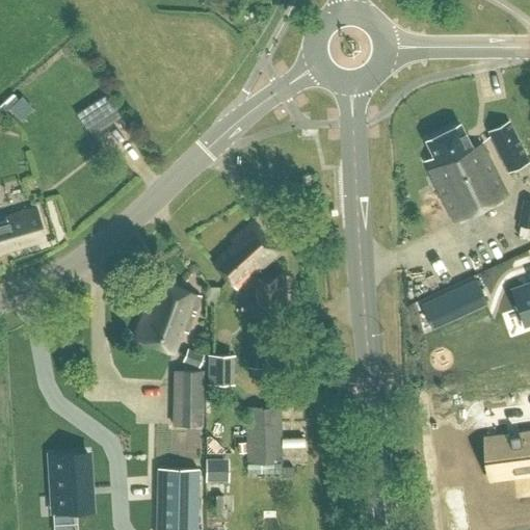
[(529,159),(511,123),(488,133),(508,174),(529,164),(529,159)]
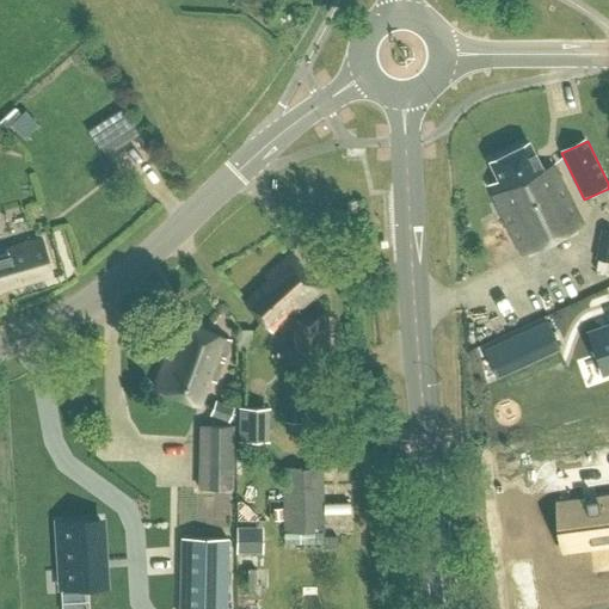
[(545,171),(531,145),(492,165),(502,185),(496,196),(526,257),(586,226),(555,166),(545,171)]
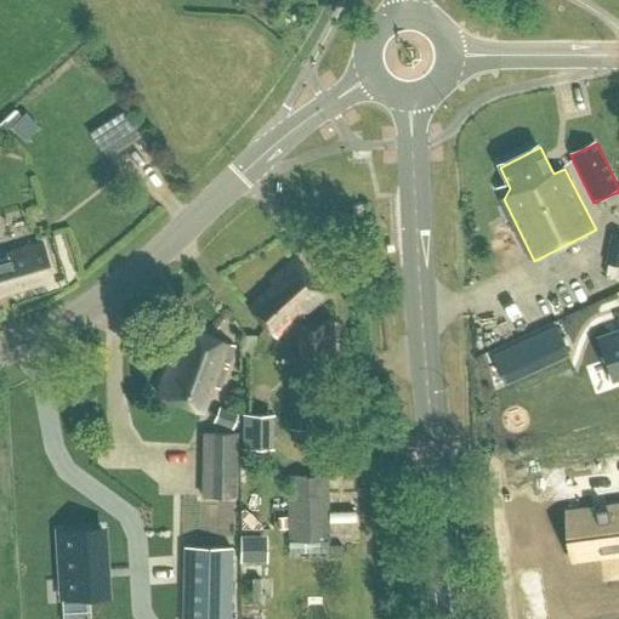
[(0,297),(57,280),(46,246),(0,261),(0,306),(1,306),(0,302),(0,297)]
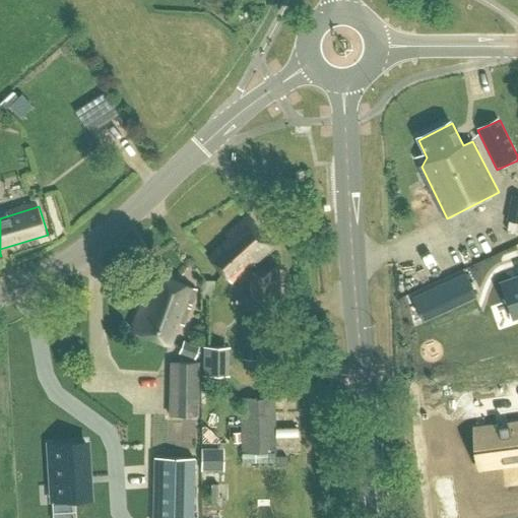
[(256,228),(250,221),(228,240),(228,243),(209,258),(229,281),(254,260),(255,262),(272,248),(262,236),(258,241),(251,232),(256,228)]
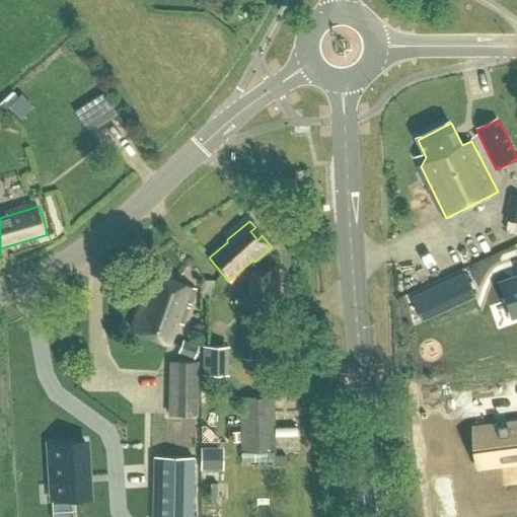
[(243,296),(245,313),(282,311),(279,268),(248,270),(249,281),(252,281),(253,295),(243,296)]
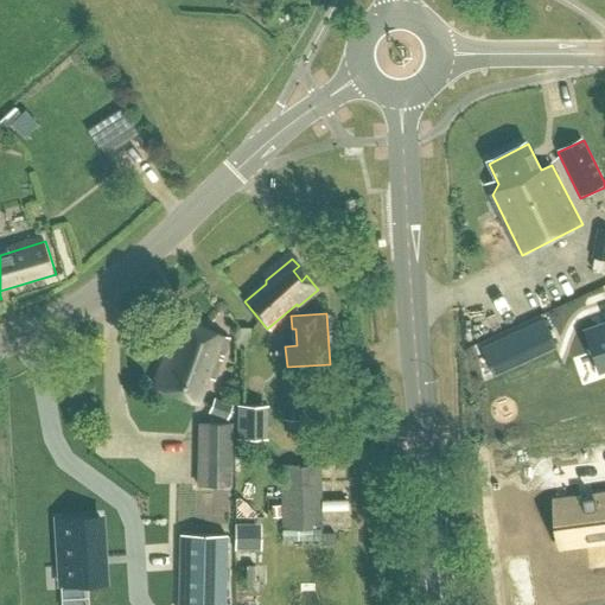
[(231,339),(177,317),(159,358),(167,362),(157,387),(197,403),(208,377),(215,381),(231,339)]
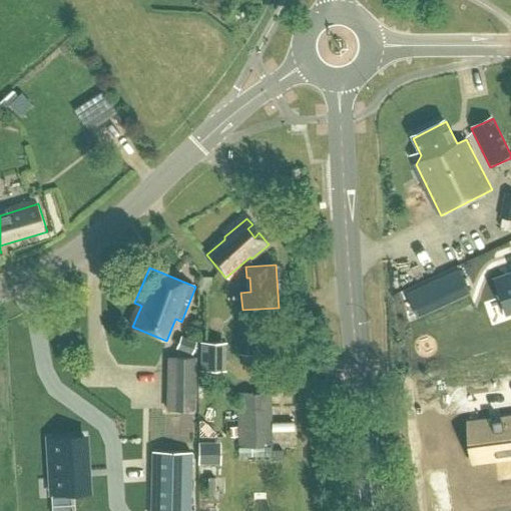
[(460,272),(407,296),(417,318),(470,294),(460,272)]
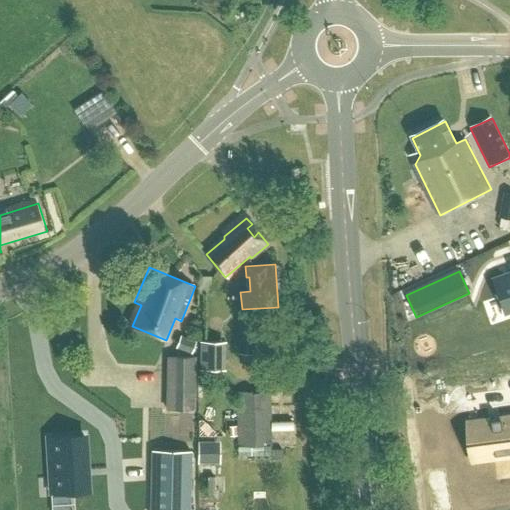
[(509,275),(494,281),(505,315),(509,313),(509,275)]
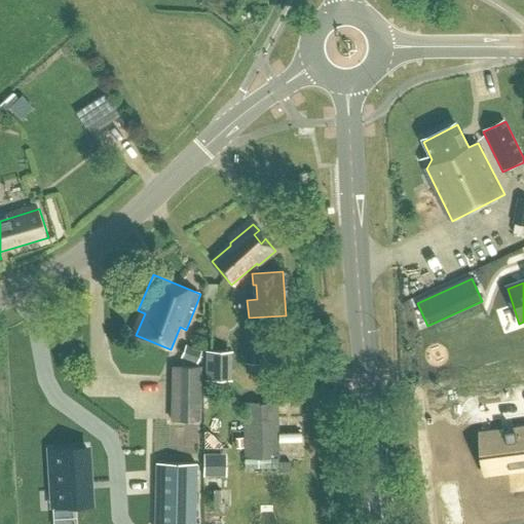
[(278,324),(247,323),(246,363),(278,364),(278,324)]
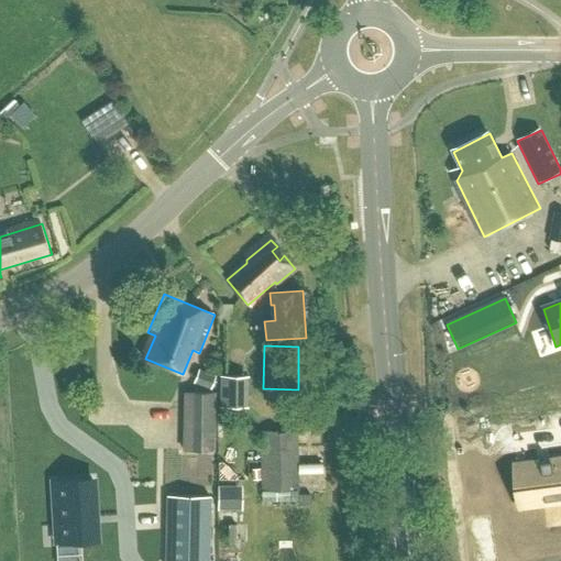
[(217,376),(199,370),(195,385),(211,391),(217,376)]
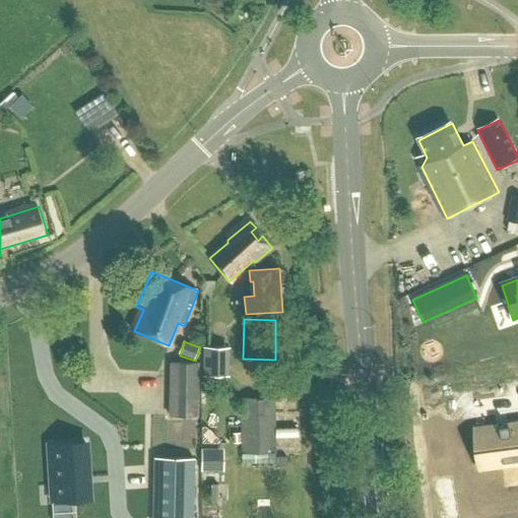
[(229,347),(202,347),(202,376),(229,376),(229,347)]
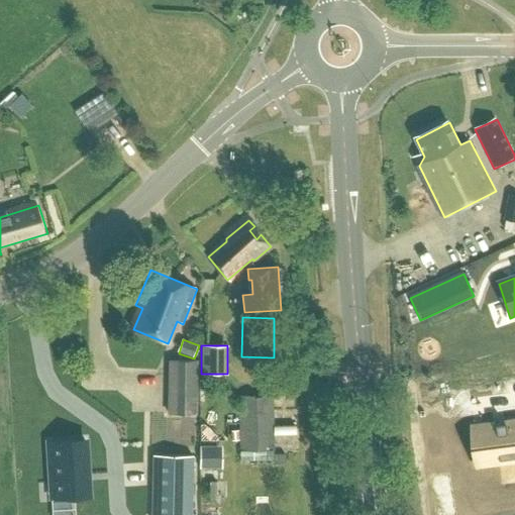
[(155,398),(151,514),(196,514),(198,359),(177,359),(176,398),(155,398)]
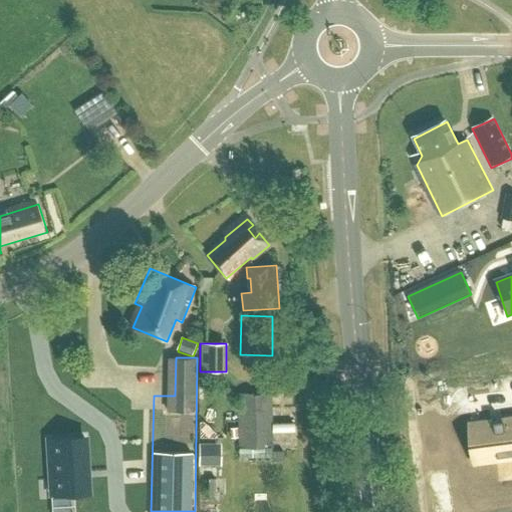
[(273,449),(272,395),(239,396),(240,450),(273,449)]
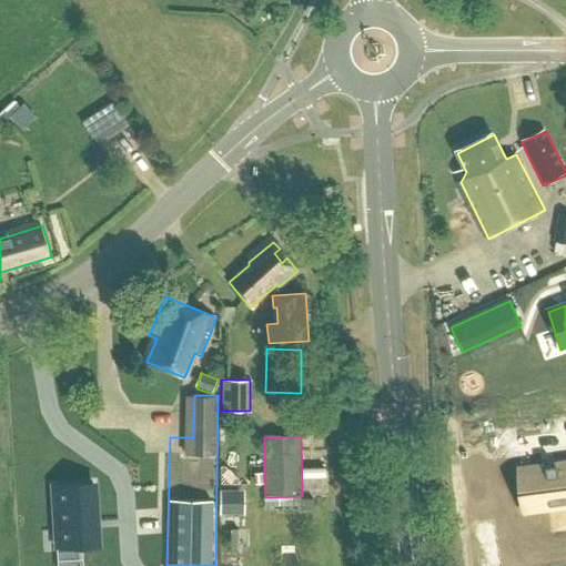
[(565,465),(519,472),(525,512),(565,505),(565,465)]
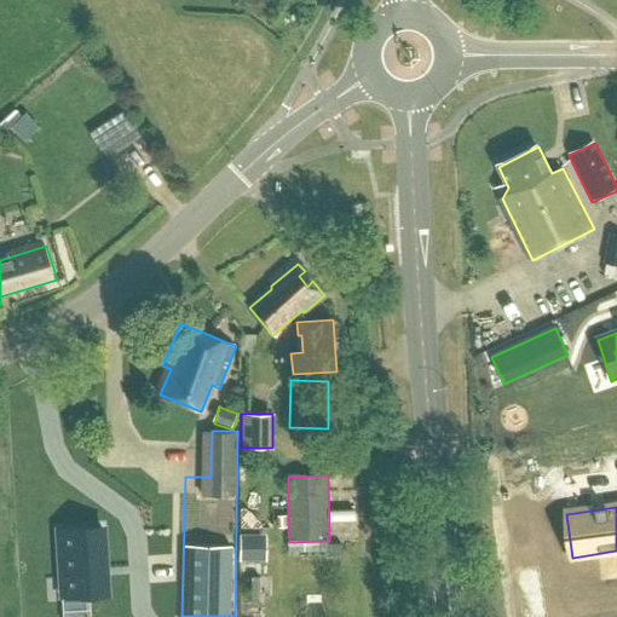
[(103,524),(59,526),(63,594),(107,592),(103,524)]
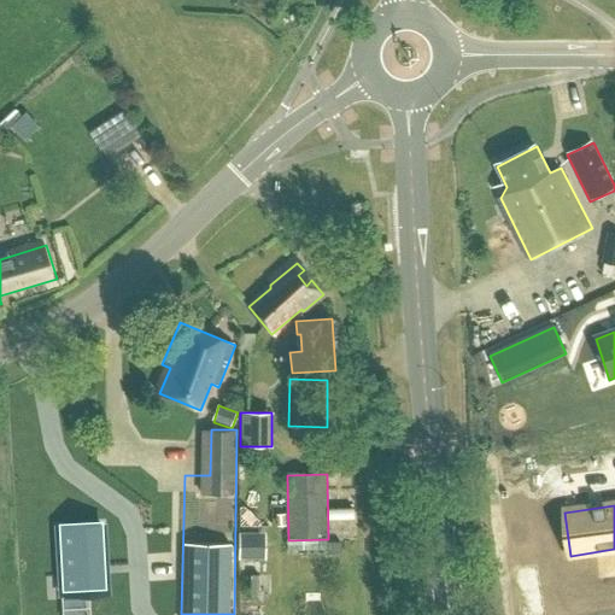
[(256,536),(238,536),(238,562),(256,562),(256,536)]
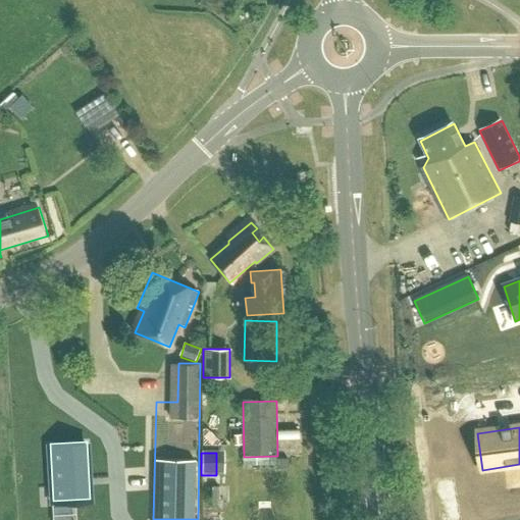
[(519,510),(509,514),(510,519),(519,519),(519,510)]
